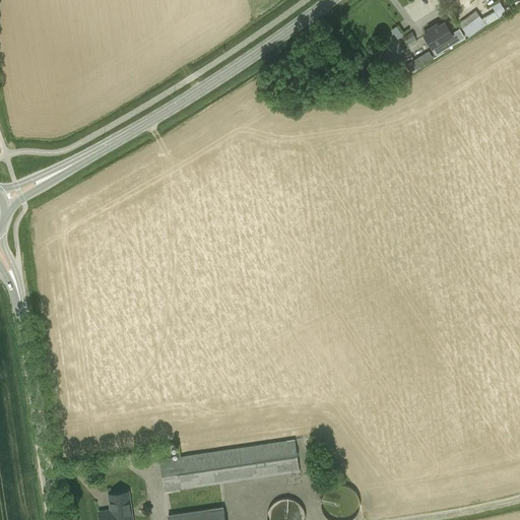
[(506,12),(500,1),(492,6),(498,17),(506,12)]
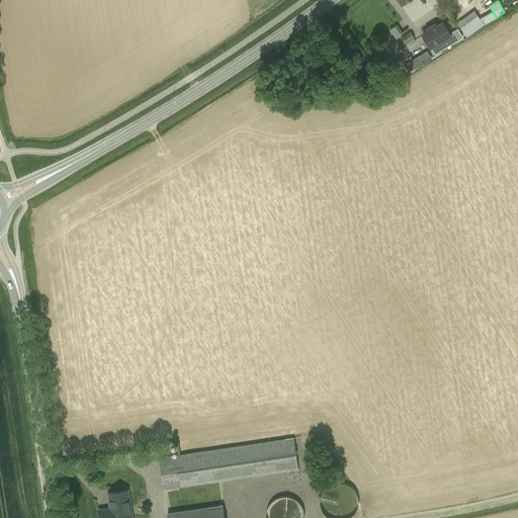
[(484,24),(473,10),(456,23),(466,37),(484,24)]
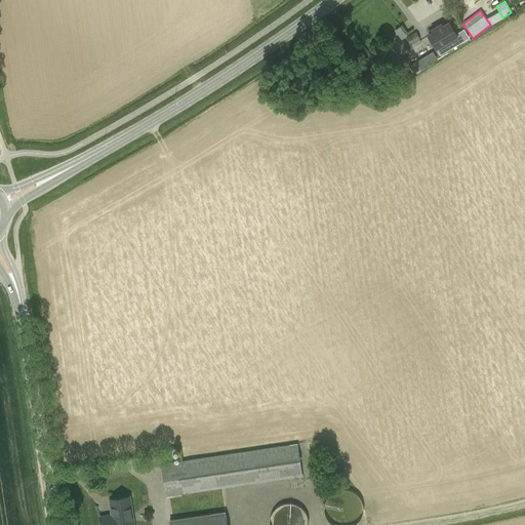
[(436,49),(436,48),(440,54),(469,37),(463,29),(455,34),(449,23),(442,27),(441,25),(432,30),(433,32),(428,36),(436,49)]
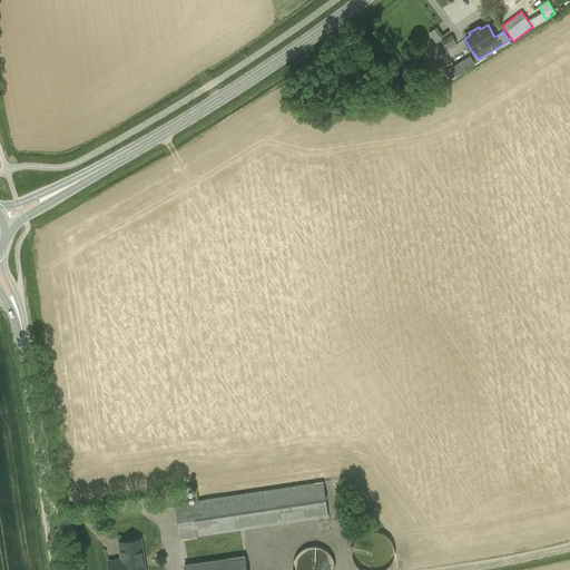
[(438,42),(443,35),(435,28),(430,36),(438,42)]
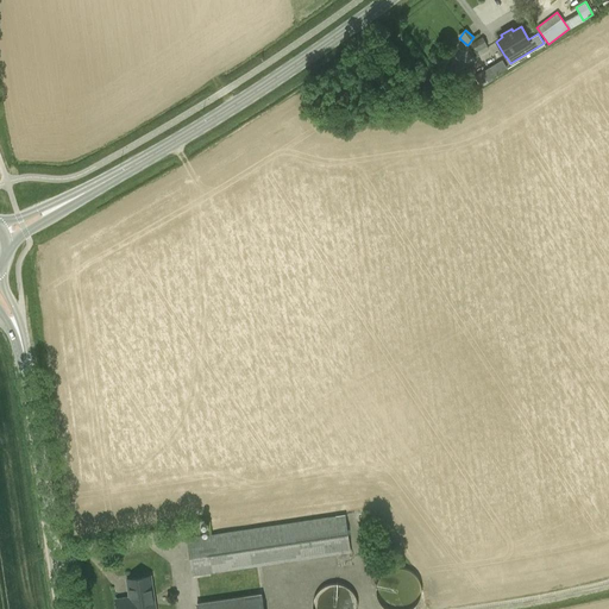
[(488,46),(483,37),(471,43),(476,52),(481,50),(482,54),(489,50),(487,46),(488,46)]
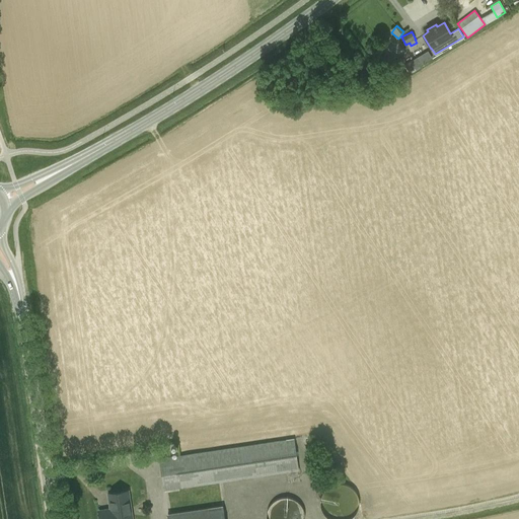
[(359,65),(366,60),(358,50),(351,55),(359,65)]
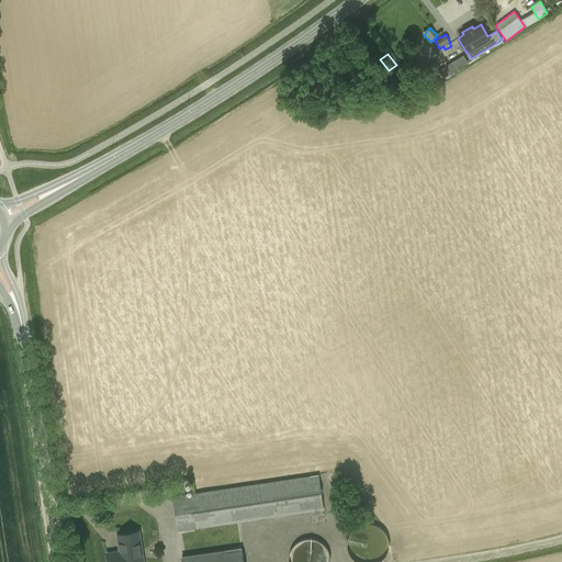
[(441,78),(456,69),(451,63),(437,71),(441,78)]
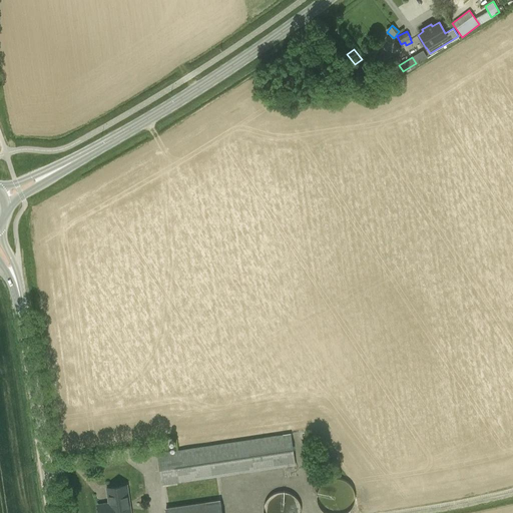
[(291,434),(156,454),(161,486),(296,466),(291,434)]
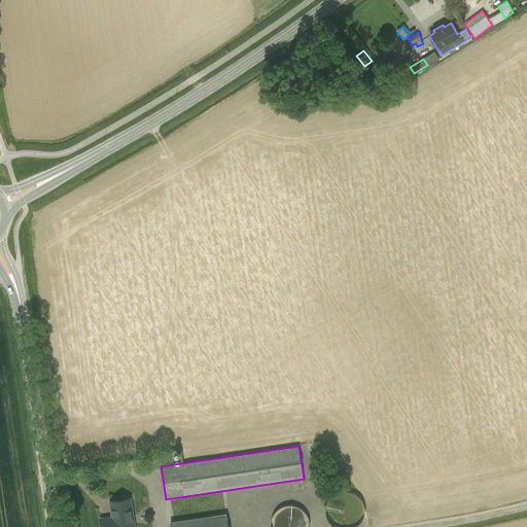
[(110,501),(112,517),(100,519),(101,526),(134,526),(130,498),(110,501)]
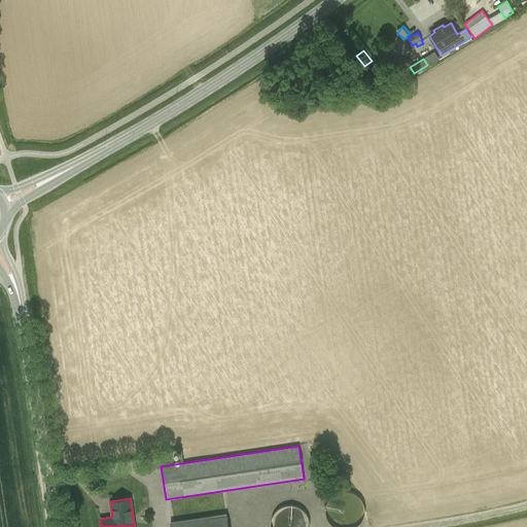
[(355,513),(355,502),(350,502),(350,512),(342,512),(342,520),(349,520),(350,513),(355,513)]
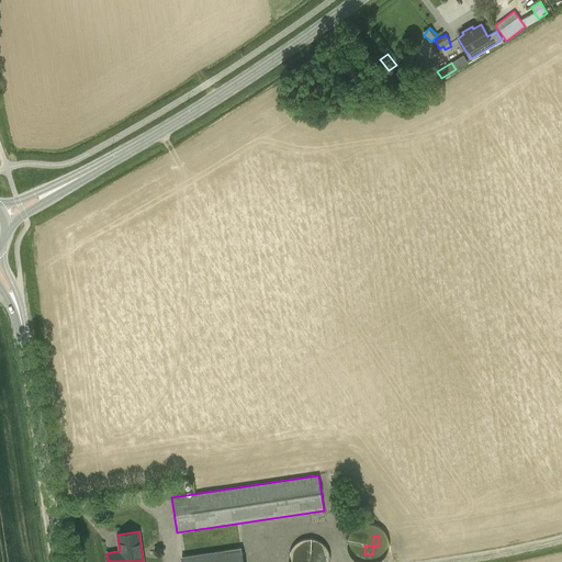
[(243,561),(242,548),(180,557),(181,561),(243,561)]
